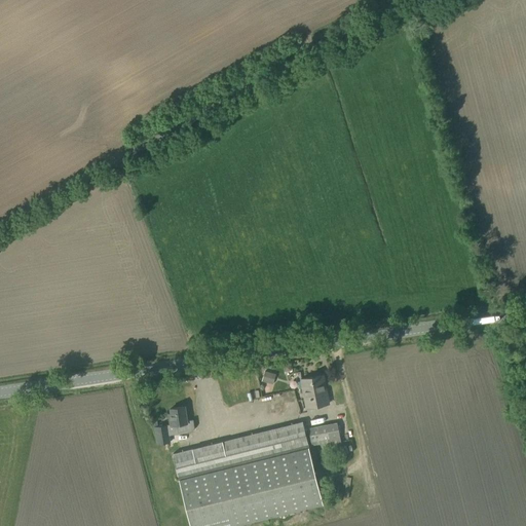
[(306,408),(329,404),(323,375),(301,379),(306,408)]
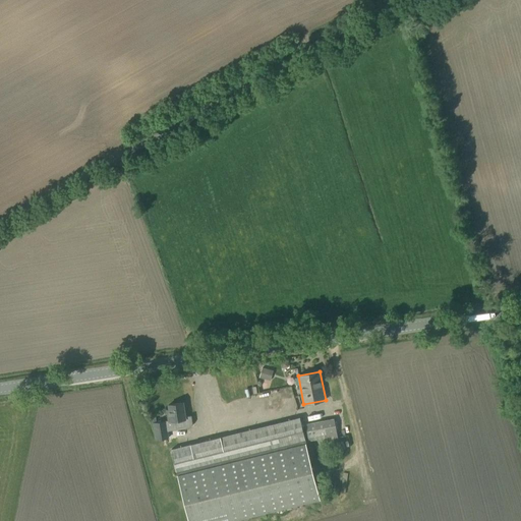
[(185,417),(183,402),(168,405),(169,410),(166,410),(168,422),(172,421),(173,430),(189,427),(192,423),(191,416),(185,417)]
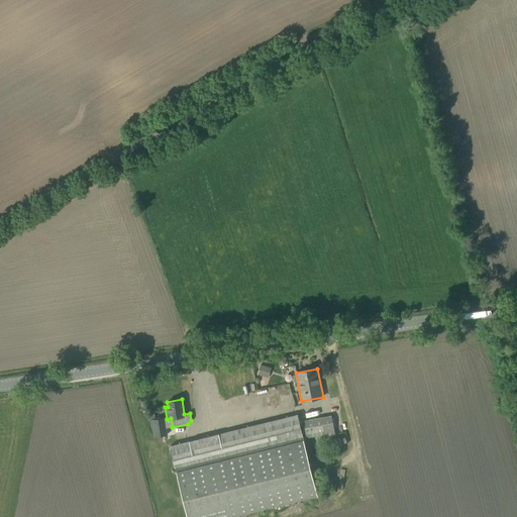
[(154,419),(154,413),(150,413),(151,420),(154,437),(168,435),(165,417),(154,419)]
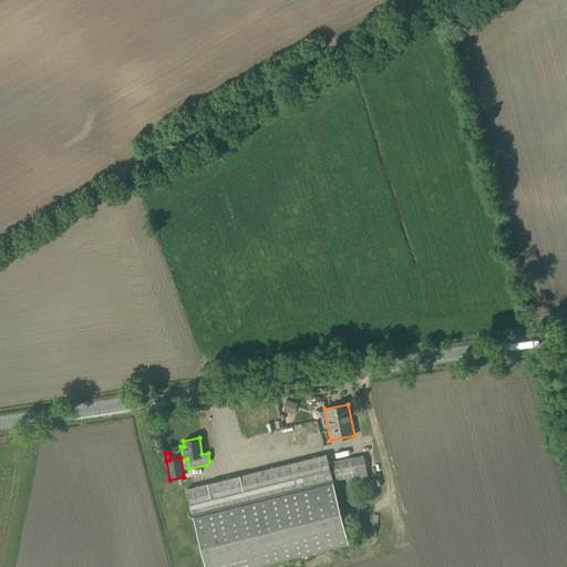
[(204,566),(251,566),(348,544),(326,454),(186,490),(204,566)]
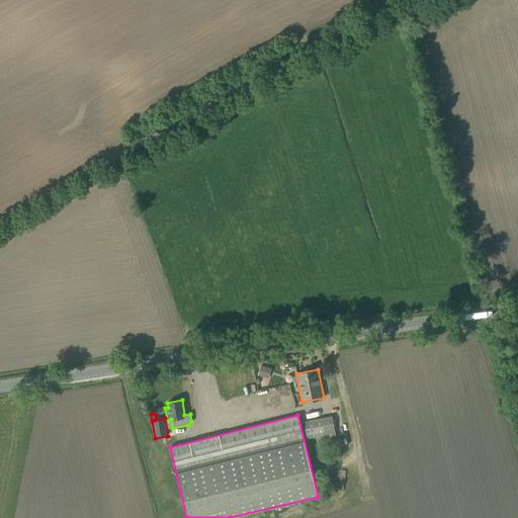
[(324,438),(336,436),(332,416),(304,422),(307,439),(324,436),(324,438)]
